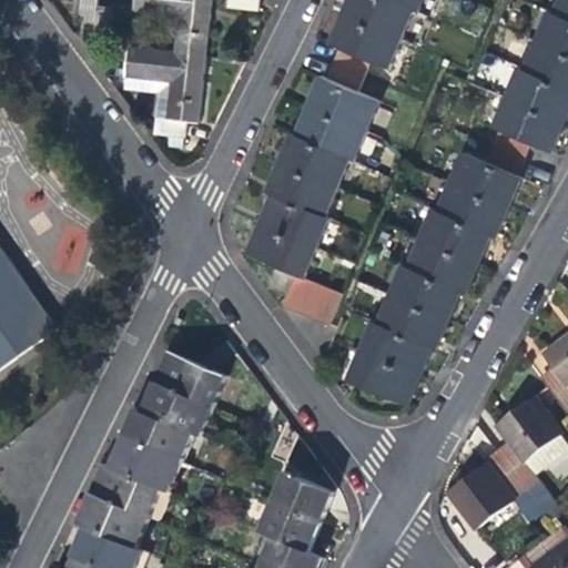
[(78,0),(75,21),(93,24),(95,7),(95,0),(78,0)]
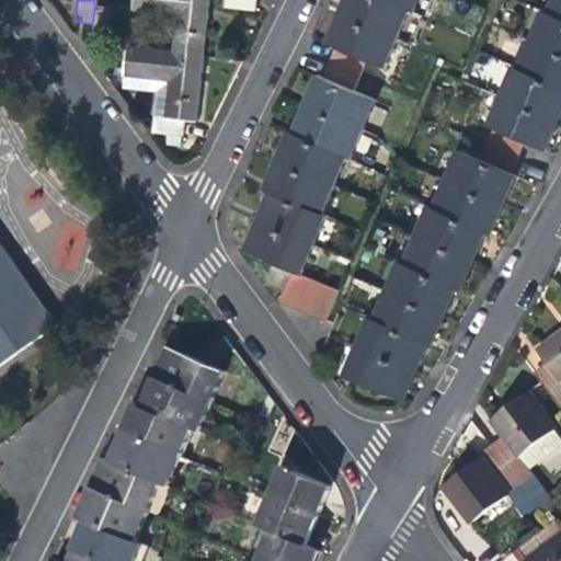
[(174,18),(171,53),(201,57),(206,18),(208,0),(130,0),(129,11),(174,18)]
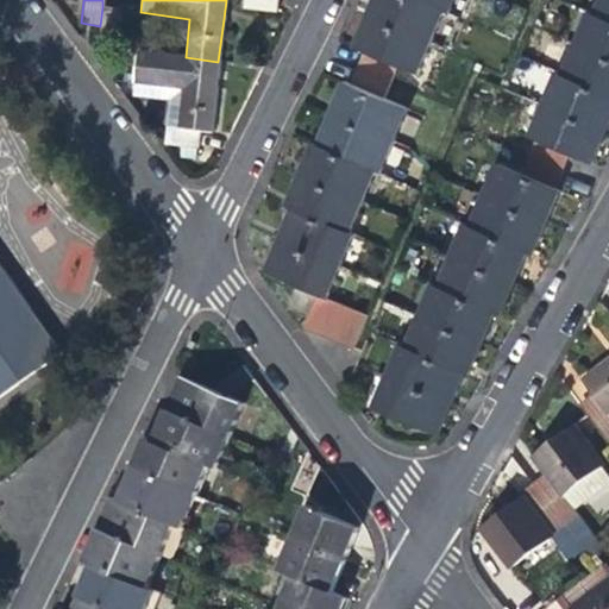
[(242,0),(242,10),(275,13),(276,0),(242,0)]
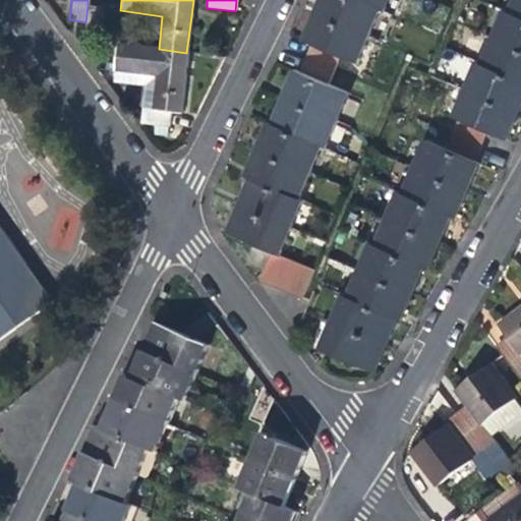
[(266,255),(271,258),(282,234),(293,211),(290,209),(313,156),(316,157),(342,101),(326,94),(338,64),(349,69),(373,12),(378,14),(383,0),(321,0),(310,24),(300,47),(309,51),(298,81),(291,77),(277,109),(266,135),(263,133),(259,140),(248,166),(239,186),(242,187),(240,192),(228,220),(222,235),(250,248),(266,255)]
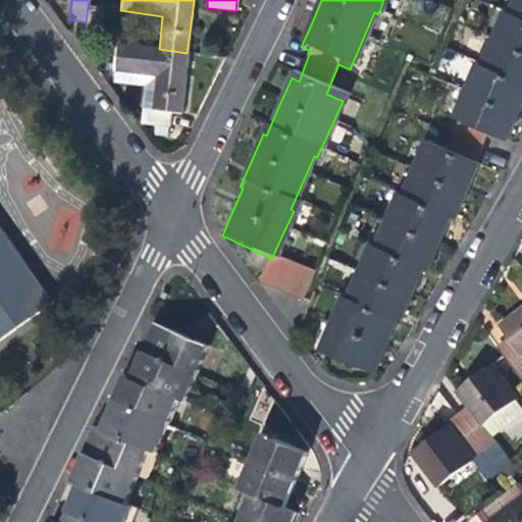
[(521,0),(510,0),(502,20),(498,18),(475,70),(470,68),(447,123),(451,125),(438,154),(419,146),(396,200),(389,198),(366,250),(363,249),(340,302),(337,301),(336,302),(314,352),(367,377),(375,359),(388,329),(392,324),(396,325),(406,303),(418,273),(422,274),(433,251),(447,221),(452,223),(461,201),(470,179),(474,170),(469,167),(481,139),(500,147),(510,123),(519,102),(521,94),(521,0)]
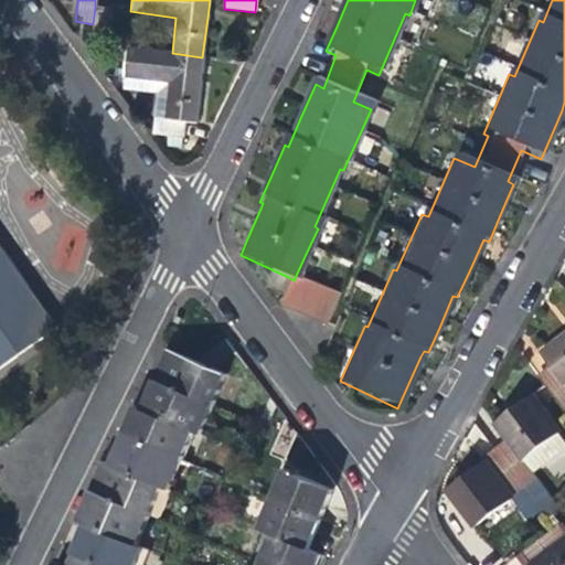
[(112,9),(95,7),(93,24),(88,55),(104,57),(112,9)]
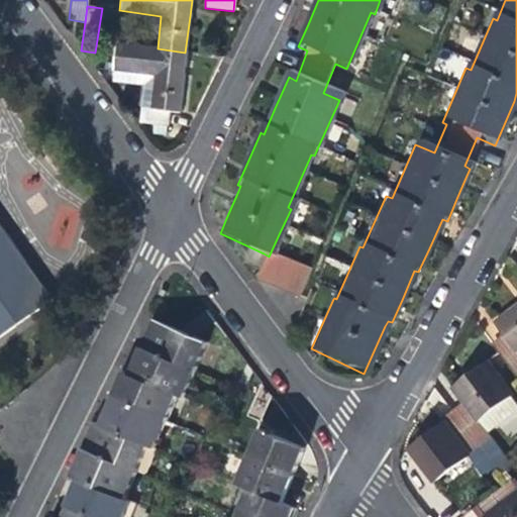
[(181,82),(185,53),(158,48),(116,43),(112,71),(153,77),(150,109),(138,107),(136,123),(165,127),(168,111),(177,112),(181,82)]
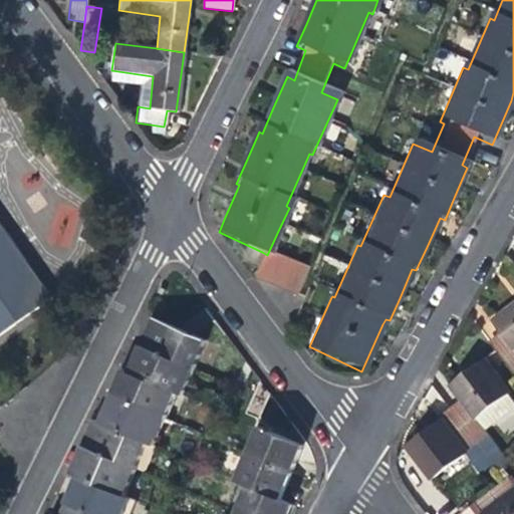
[(0,225),(0,339),(52,301),(0,225)]
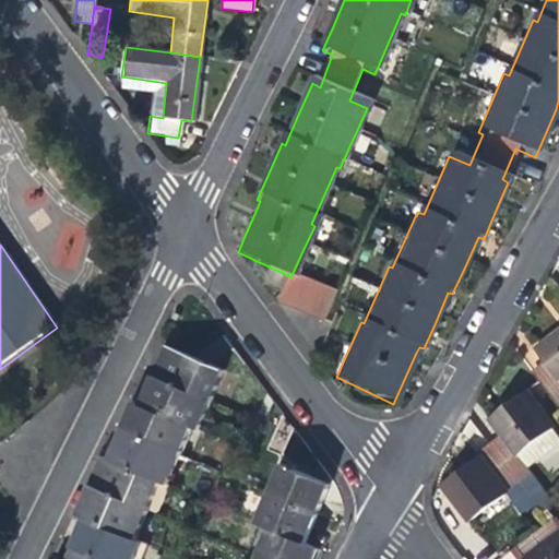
[(260,286),(276,294),(285,274),(269,266),(260,286)]
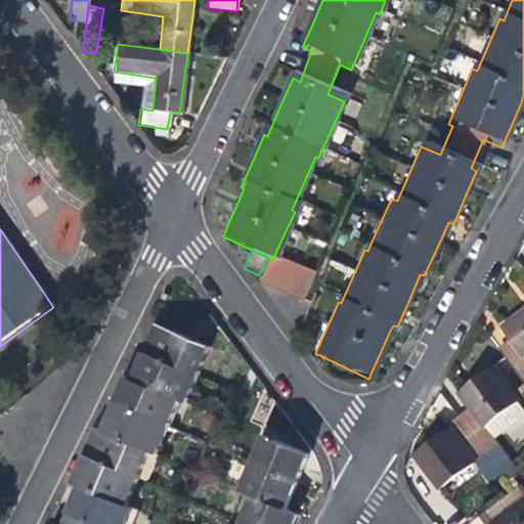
[(307,276),(272,260),(267,257),(259,275),(255,285),(294,304),(307,276)]
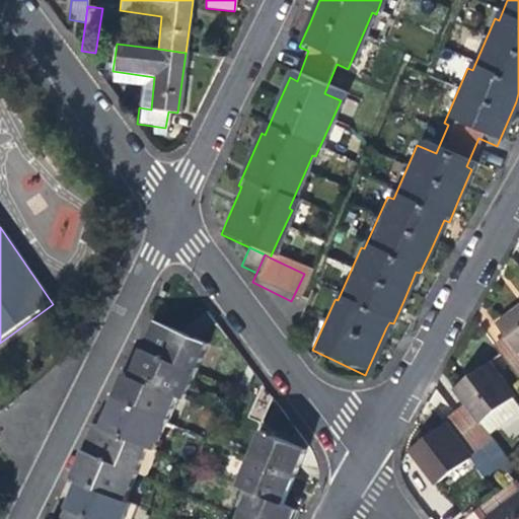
[(506,336),(518,353),(518,306),(497,323),(506,336)]
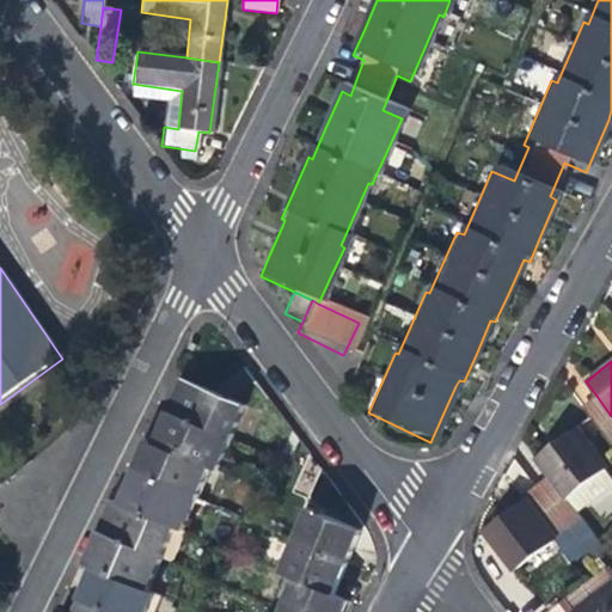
[(172,398),(165,415),(226,441),(238,412),(178,384),(172,398)]
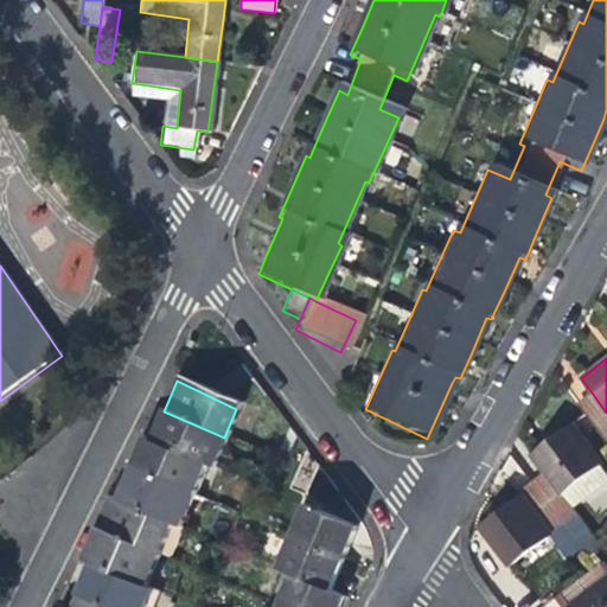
[(606,413),(592,393),(577,402),(606,441),(606,413)]
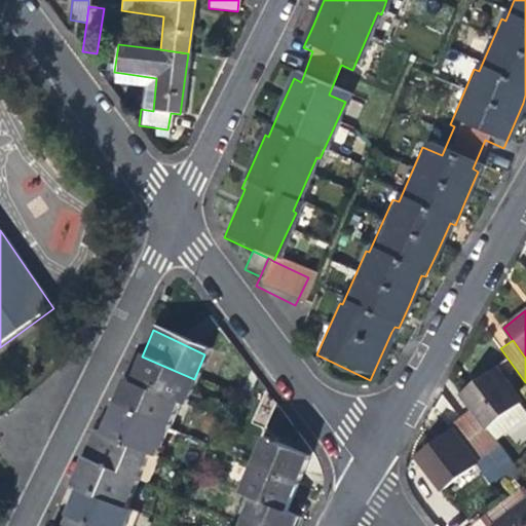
[(138,367),(130,383),(177,404),(183,406),(194,379),(142,357),(138,367)]
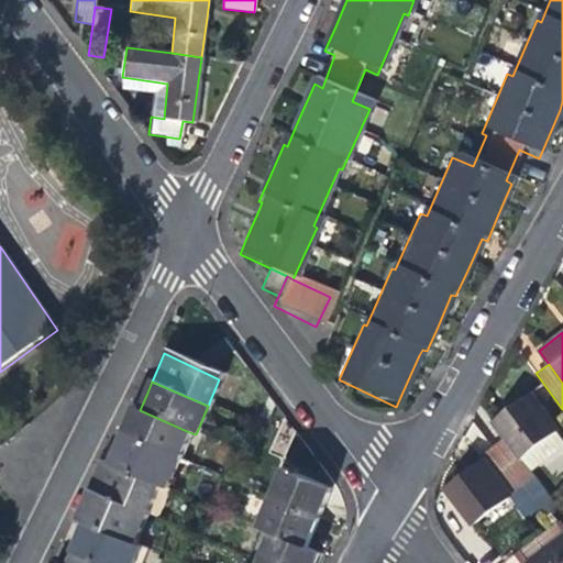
[(494,420),(507,437),(532,472),(562,449),(562,440),(529,395),(512,406),(494,420)]
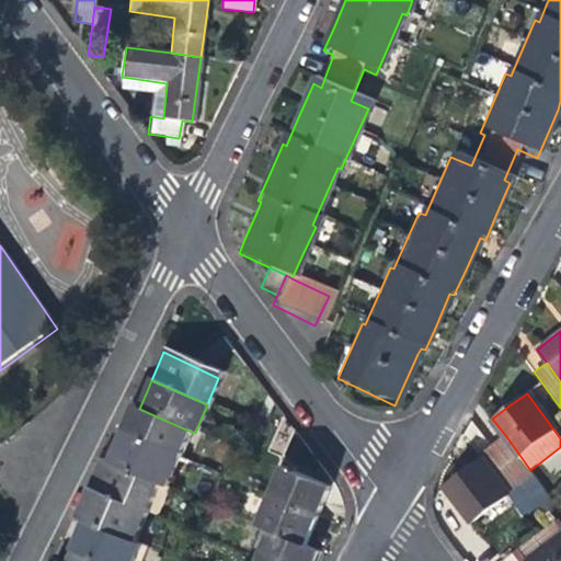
[(175,459),(189,431),(139,409),(133,405),(126,422),(121,435),(175,459)]
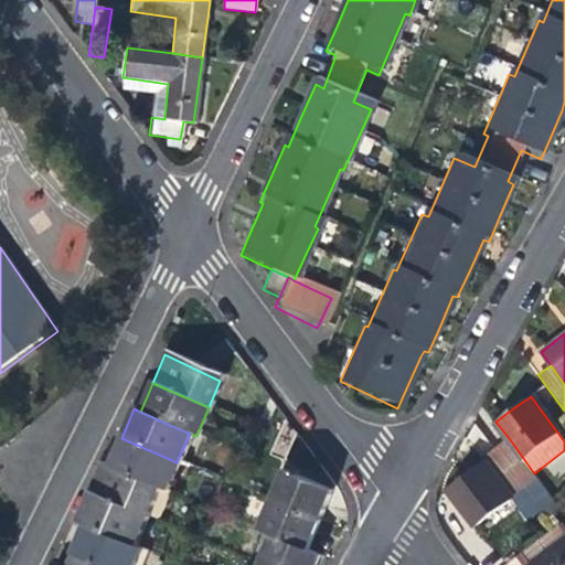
[(162,492),(177,462),(121,438),(115,454),(108,468),(157,489),(162,492)]
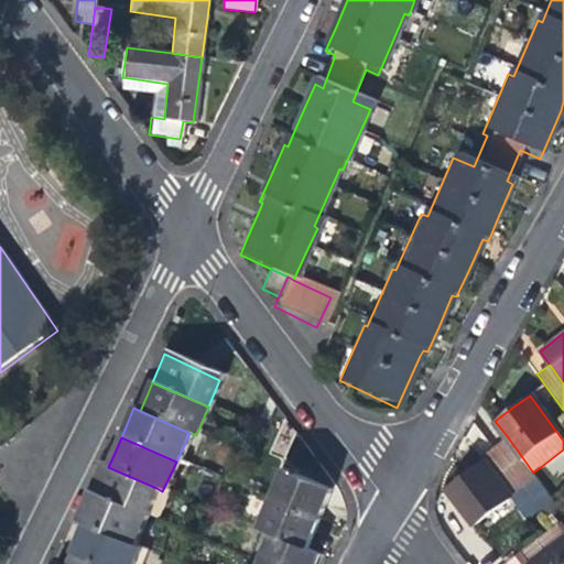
[(555,501),(533,473),(508,437),(494,448),(524,489),(541,512),(555,501)]
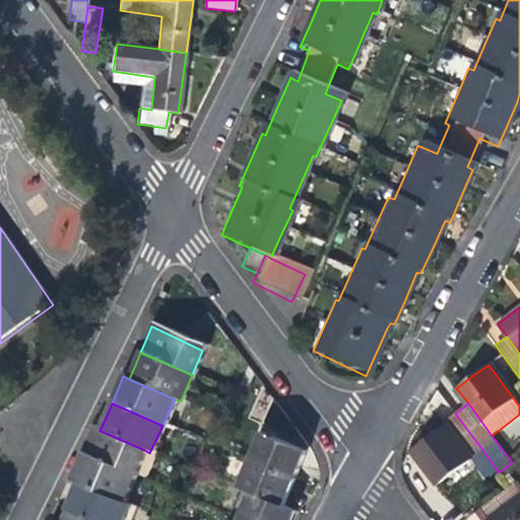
[(445,420),(447,425),(472,458),(483,451),(455,413),(445,420)]
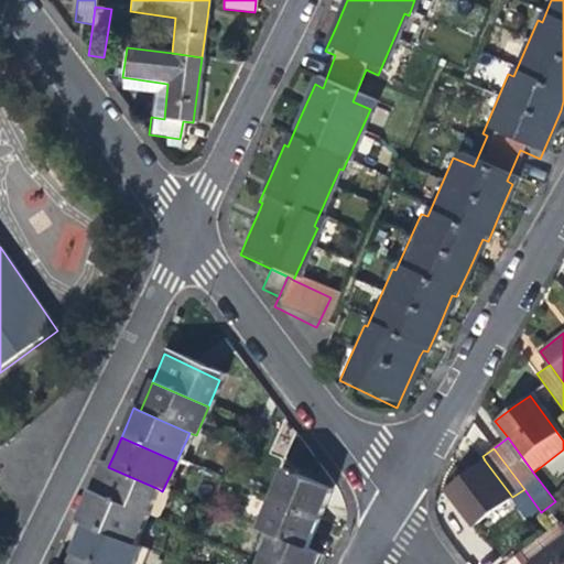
[(475,525),(512,497),(485,461),(470,470),(447,488),(475,525)]
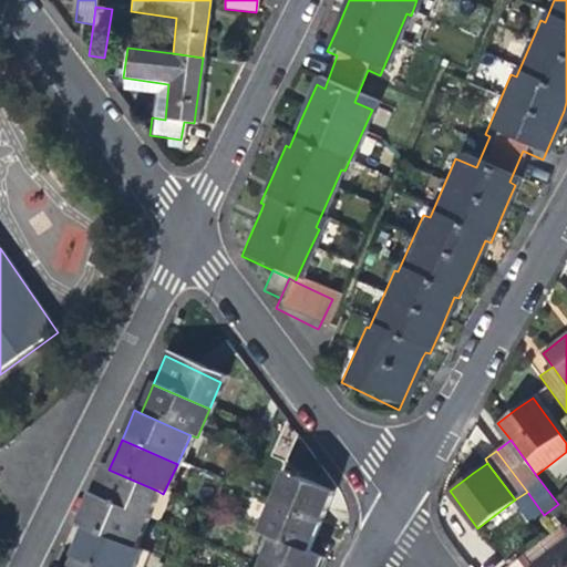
[(93,485),(88,497),(144,522),(157,491),(109,470),(101,466),(93,485)]
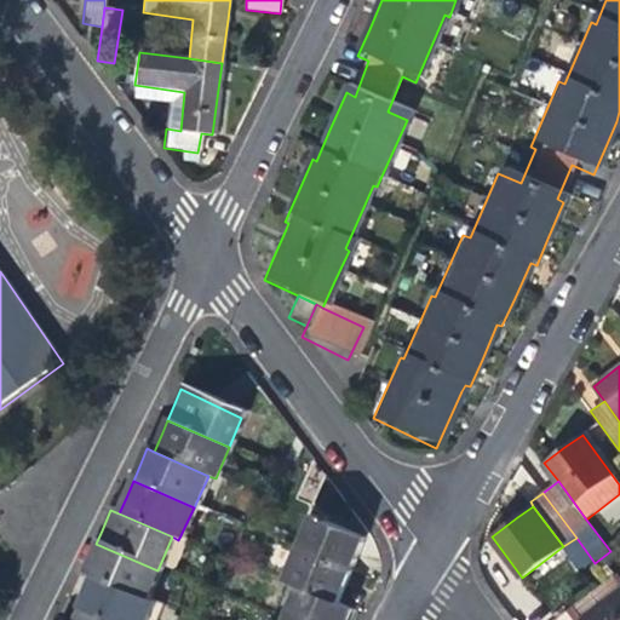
[(311,521),(297,552),(349,575),(355,562),(362,544),(311,521)]
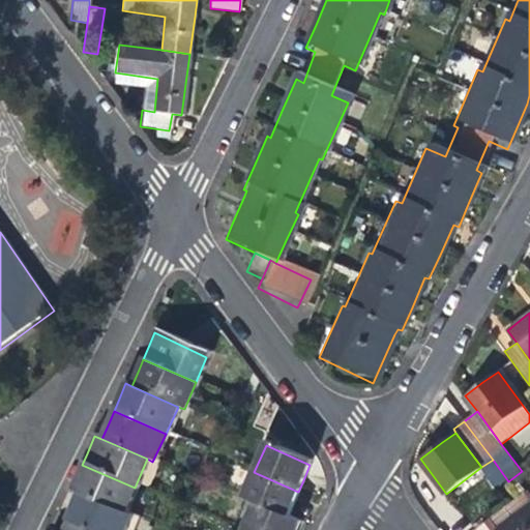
[(69,492),(77,496),(122,514),(135,488),(82,465),(76,478),(69,492)]
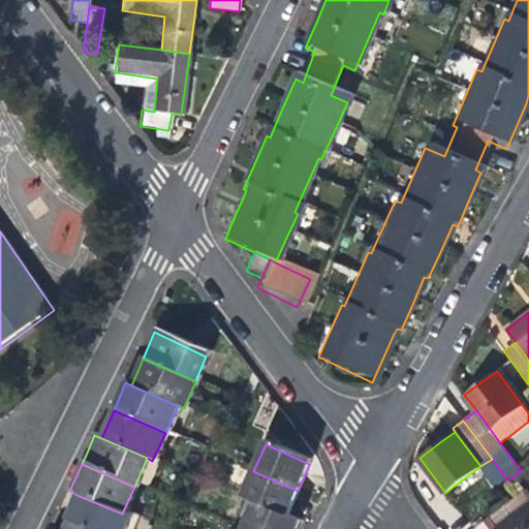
[(241,499),(253,505),(286,519),(292,504),(298,491),(253,471),(241,499)]
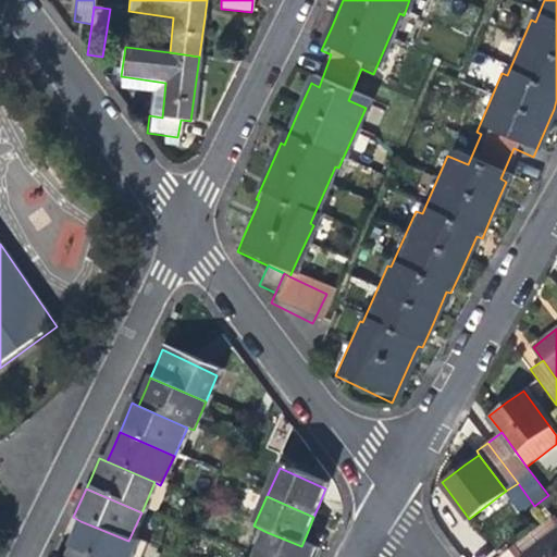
[(523,556),(524,556),(556,532),(556,523),(552,517),(510,546),(518,556),(523,556)]
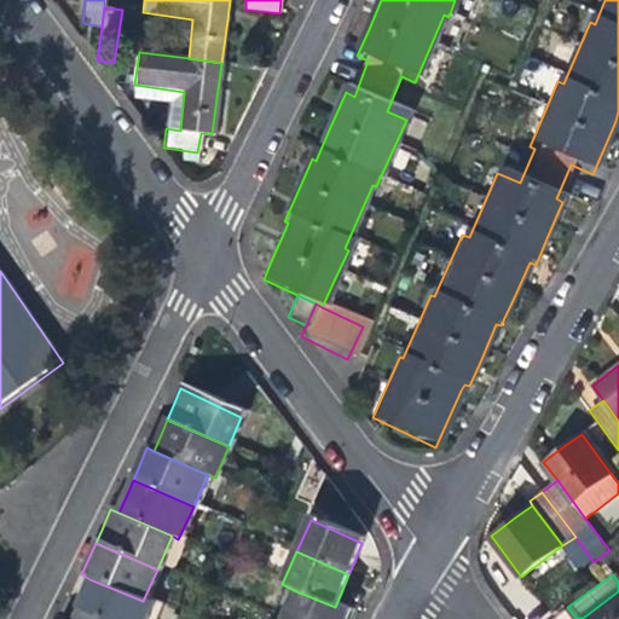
[(82,595),(74,612),(90,618),(143,618),(150,605),(143,601),(90,579),(82,595)]
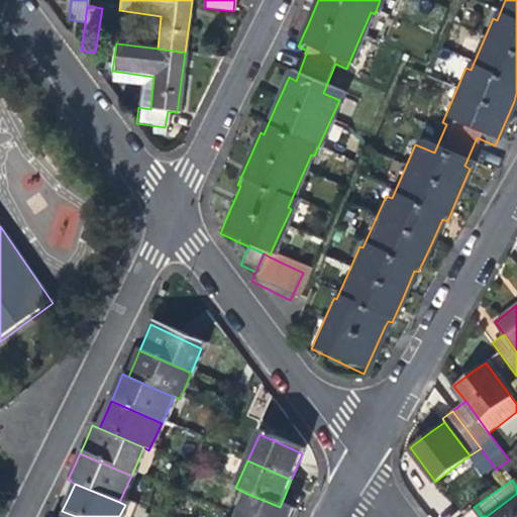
[(247,494),(236,516),(289,516),(291,513),(280,507),(247,494)]
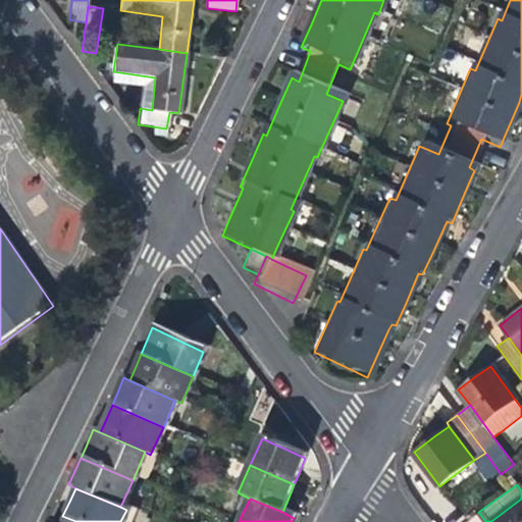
[(521,521),(521,499),(491,521),(490,521),(521,521)]
